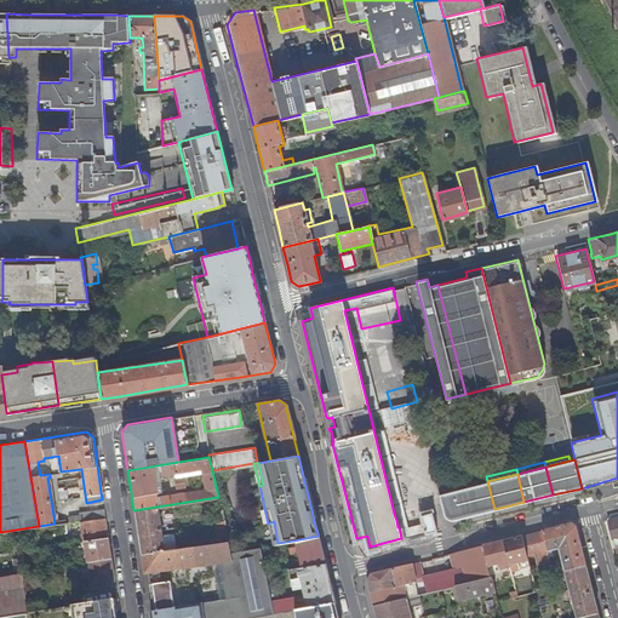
[(446,492),(487,481),(486,476),(446,487),(446,492)]
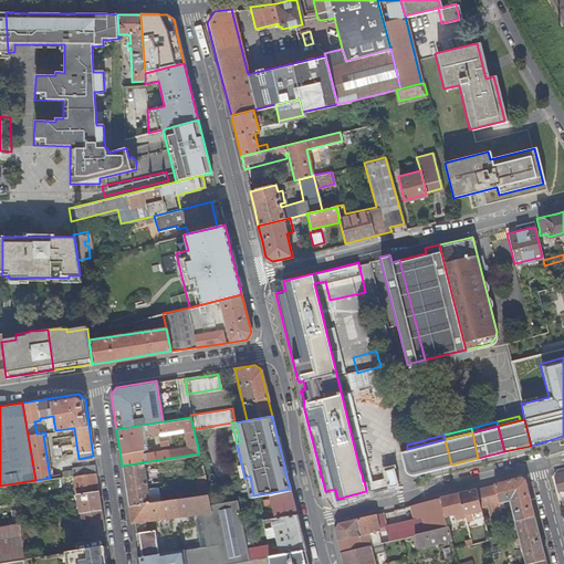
[(406,476),(451,465),(445,439),(407,449),(400,451),(405,469),(406,476)]
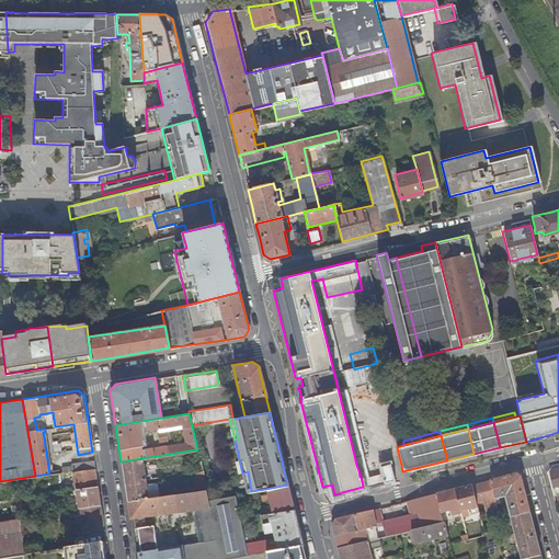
[(397,447),(386,449),(388,457),(389,463),(390,467),(401,465),(397,447)]
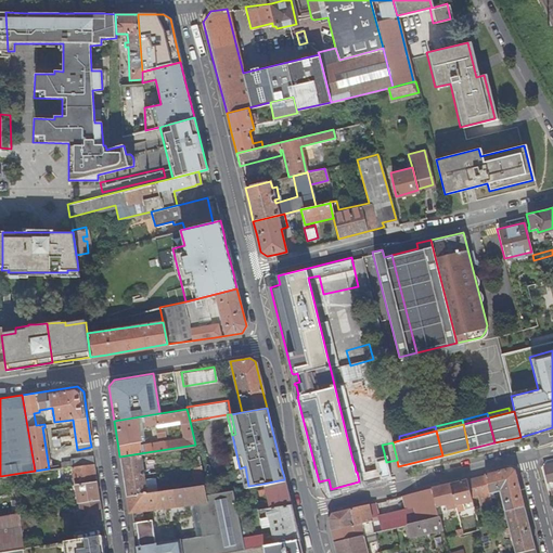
[(352,460),(355,465),(385,458),(384,452),(361,458),(352,460)]
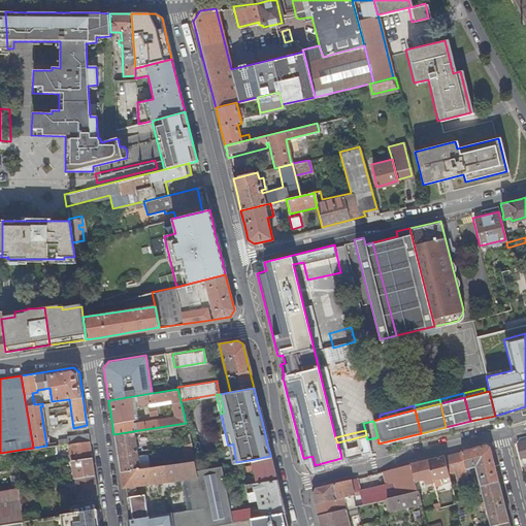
[(133,431),(113,434),(116,444),(117,453),(136,450),(133,431)]
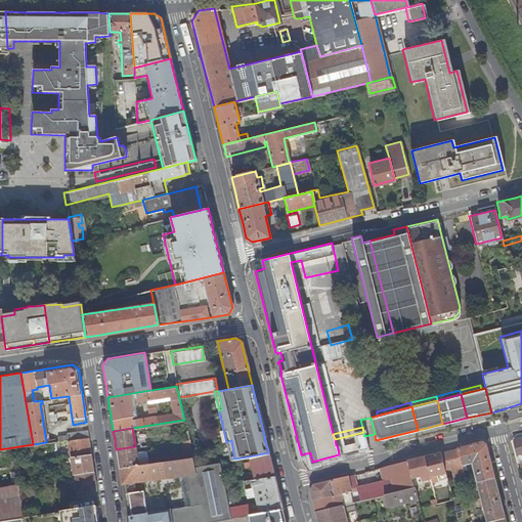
[(88,436),(87,429),(67,432),(67,434),(57,436),(58,441),(68,439),(88,436)]
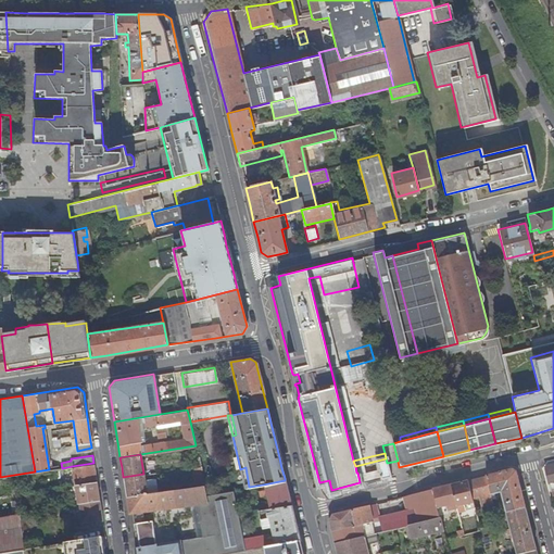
[(360,482),(390,475),(387,463),(386,458),(355,466),(356,473),(357,473),(360,482)]
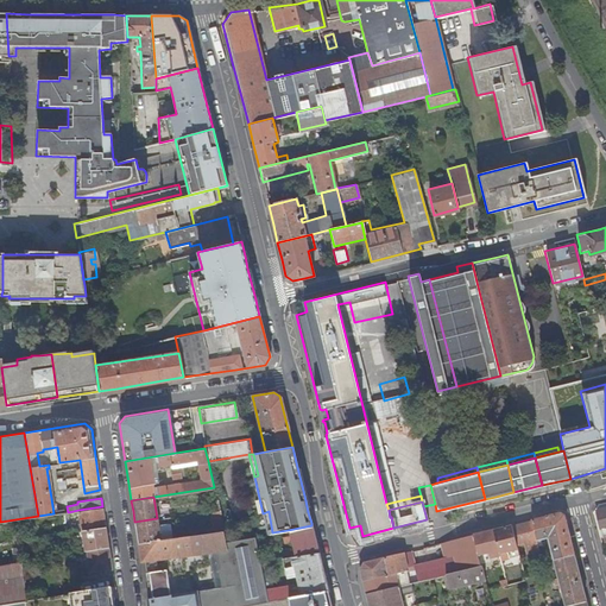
[(605,505),(594,509),(601,534),(605,532),(605,505)]
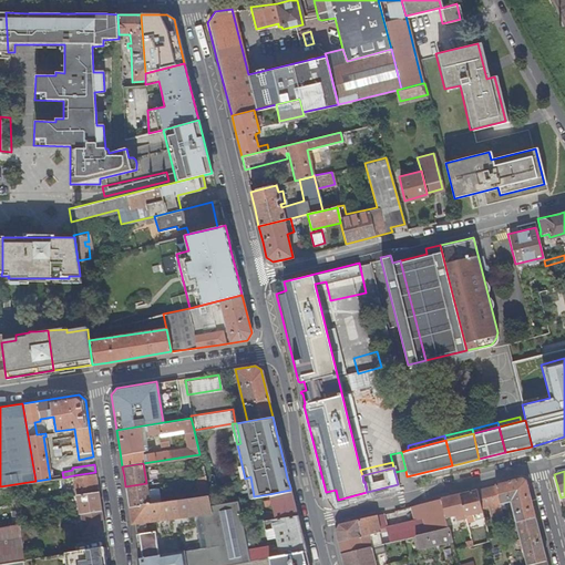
[(76,493),(99,490),(96,481),(95,472),(73,475),(75,493),(76,493)]
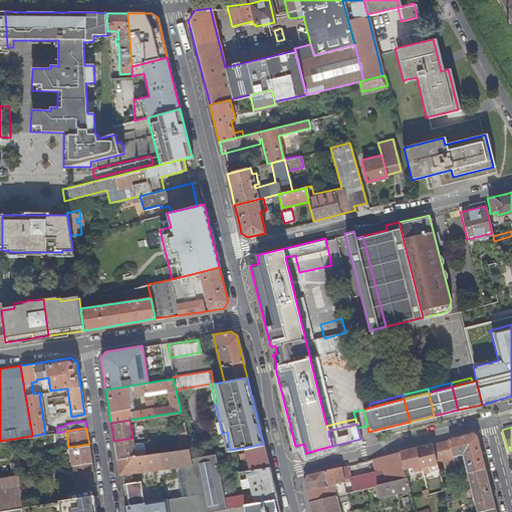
[(185,434),(184,430),(178,431),(179,435),(177,436),(179,449),(188,448),(185,434)]
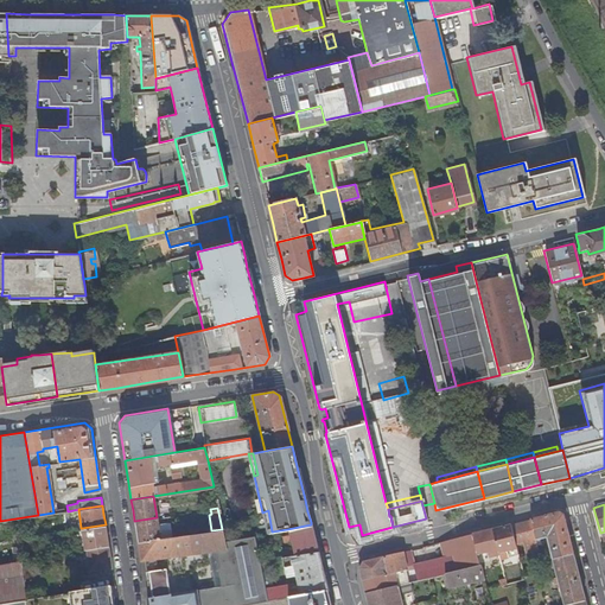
[(555,511),(529,517),(536,543),(540,542),(539,537),(546,535),(552,556),(572,552),(566,532),(562,516),(555,511)]
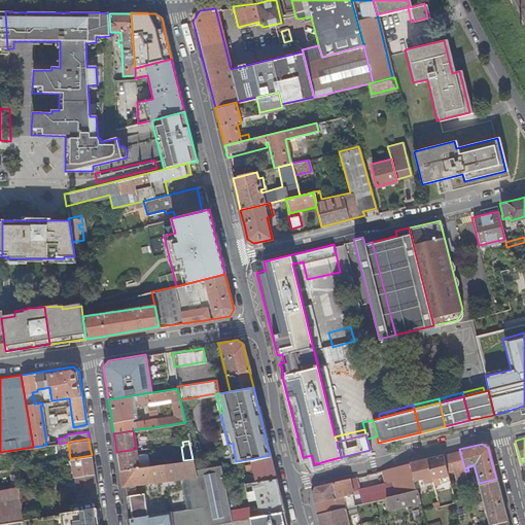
[(117,458),(119,470),(138,467),(136,449),(116,452),(117,458)]
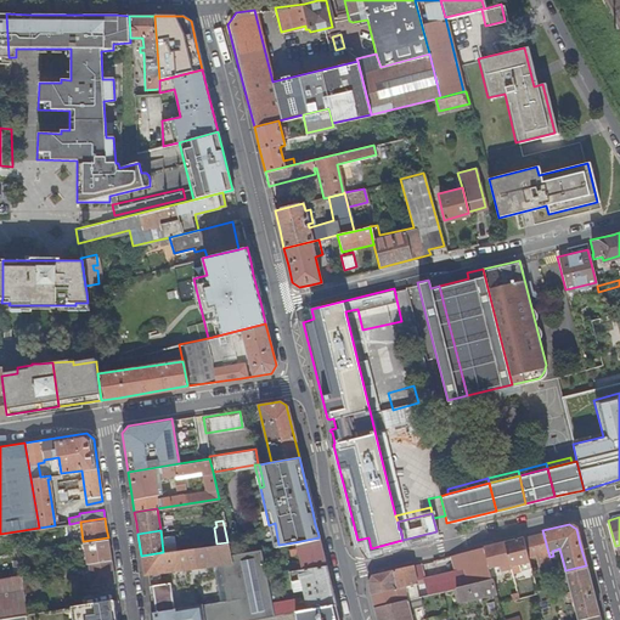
[(536,531),(523,536),(528,557),(537,554),(539,562),(545,559),(546,563),(551,562),(550,557),(542,530),(536,531)]
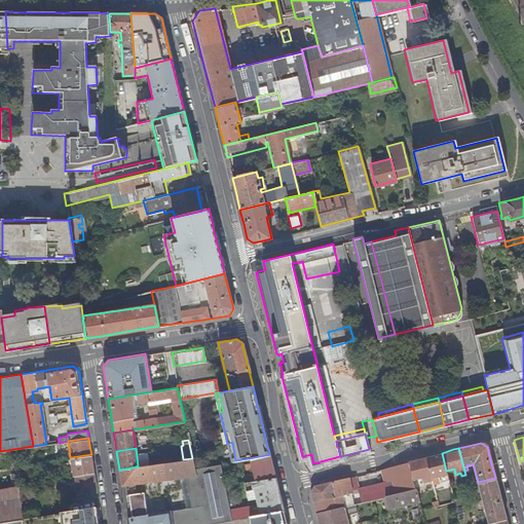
[(433,455),(425,457),(429,475),(438,473),(440,480),(448,478),(446,471),(442,453),(433,455)]
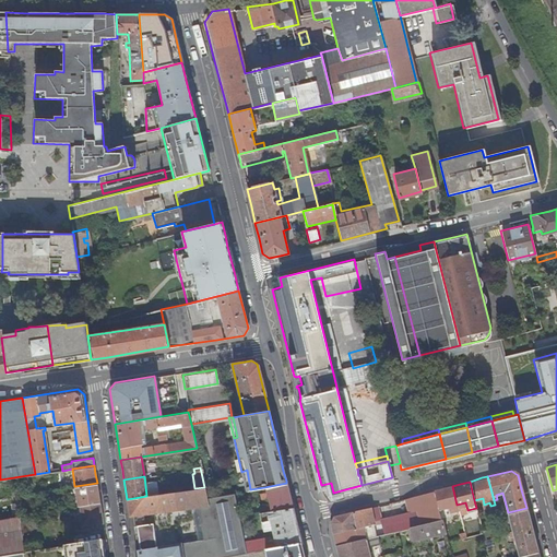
[(78,505),(80,505),(99,501),(98,493),(97,483),(75,486),(78,505)]
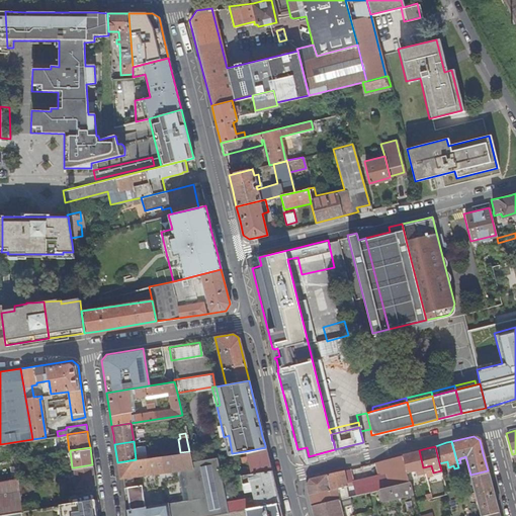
[(250,474),(271,469),(270,465),(268,459),(265,447),(245,451),(246,454),(240,455),(242,460),(247,459),(247,460),(250,470),(250,474)]
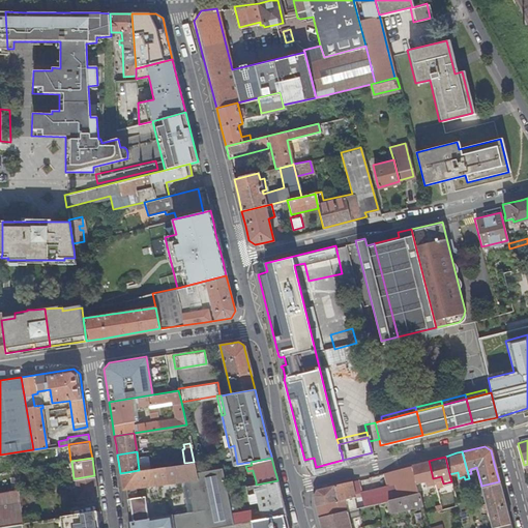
[(65,480),(74,478),(71,461),(70,461),(63,463),(65,480)]
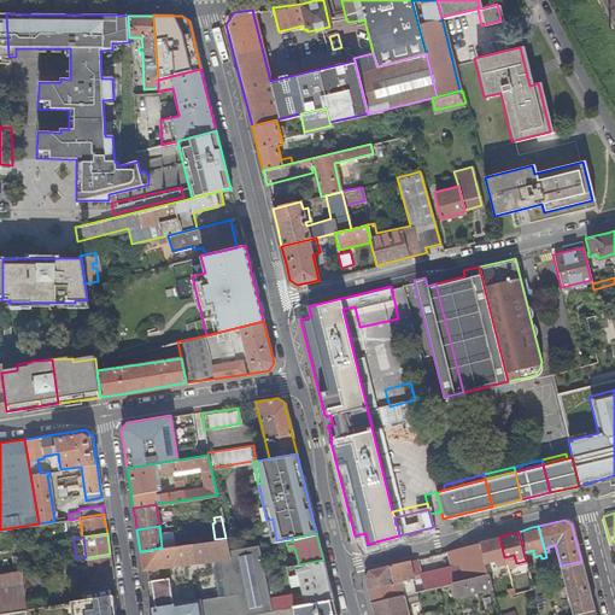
[(490,539),(480,542),(486,562),(504,557),(499,537),(490,539)]
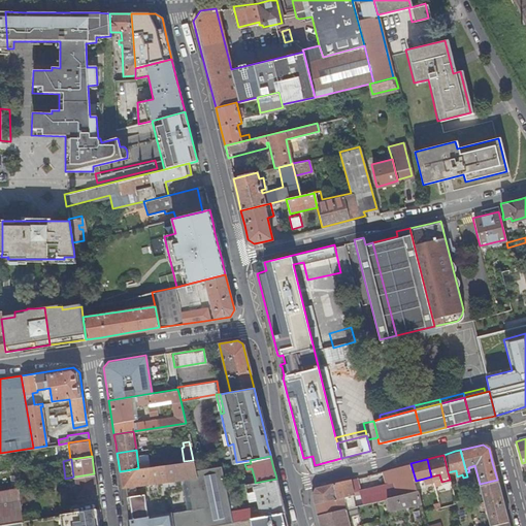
[(195,469),(193,460),(184,461),(138,468),(120,471),(122,487),(181,479),(188,478),(196,475),(195,469)]
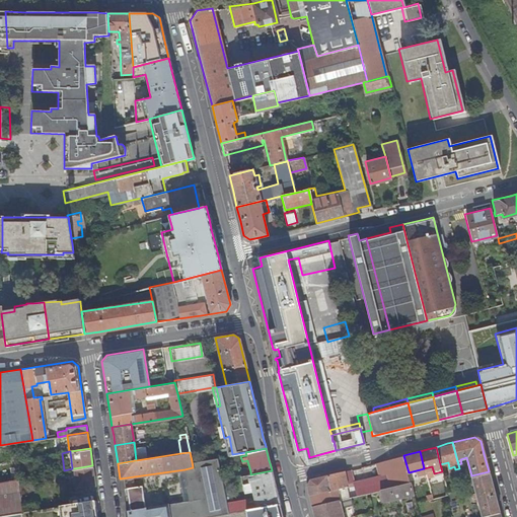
[(350,481),(347,469),(310,478),(307,485),(312,506),(355,496),(379,490),(411,482),(409,472),(403,455),(372,463),(375,474),(350,481)]
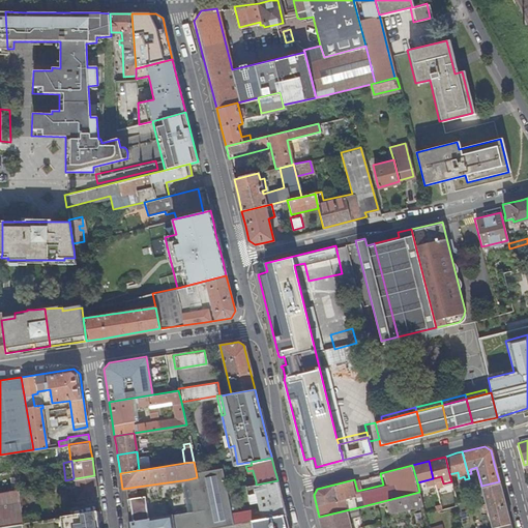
[(203,527),(232,523),(230,512),(228,502),(225,490),(221,467),(196,471),(197,477),(188,479),(195,509),(186,510),(185,501),(155,506),(156,516),(147,518),(146,508),(148,507),(148,504),(145,505),(144,496),(125,498),(127,508),(129,521),(126,521),(127,527),(203,527)]
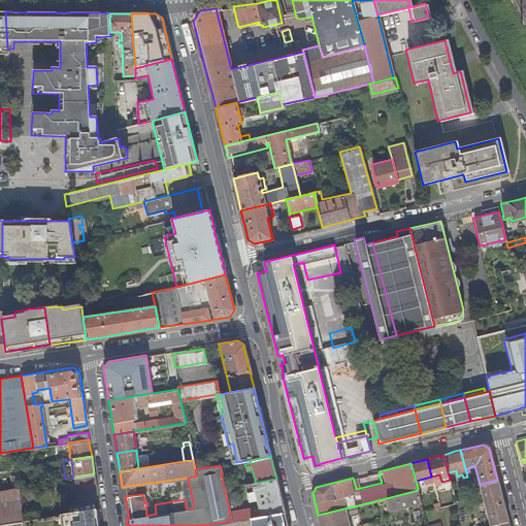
[(77,496),(97,492),(94,473),(75,477),(77,496)]
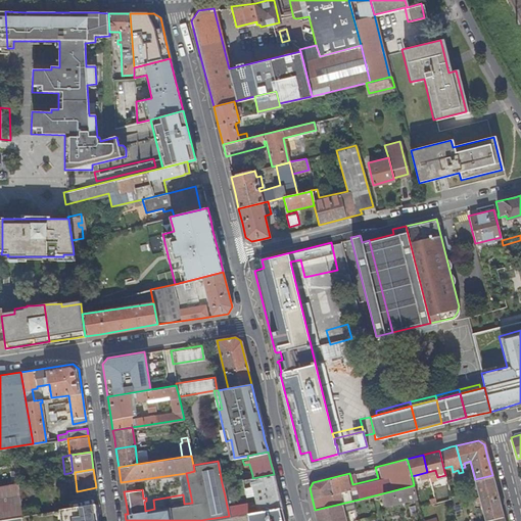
[(179,474),(183,494),(184,504),(192,503),(186,473),(179,474)]
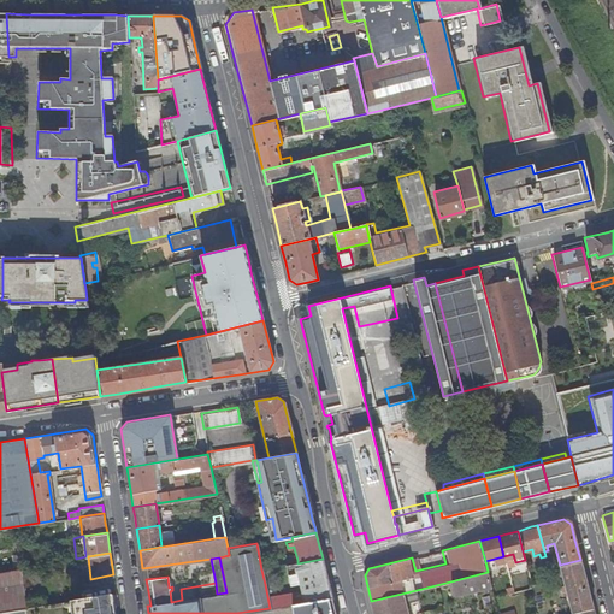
[(270,608),(331,597),(328,580),(323,559),(297,564),(285,565),(290,584),(299,583),(301,589),(267,596),(270,608)]
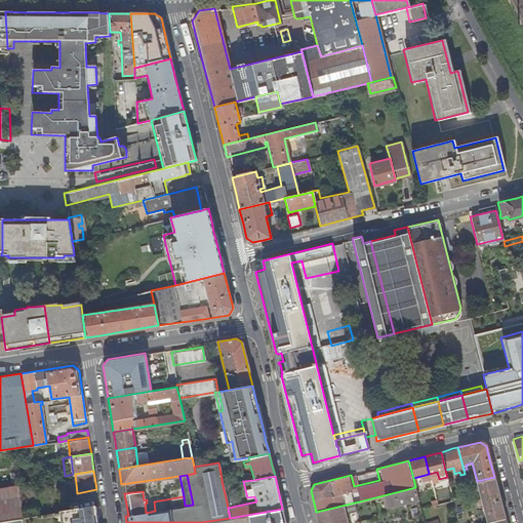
[(498,494),(494,477),(477,481),(481,497),(477,498),(478,504),(482,503),(487,522),(505,518),(498,494)]
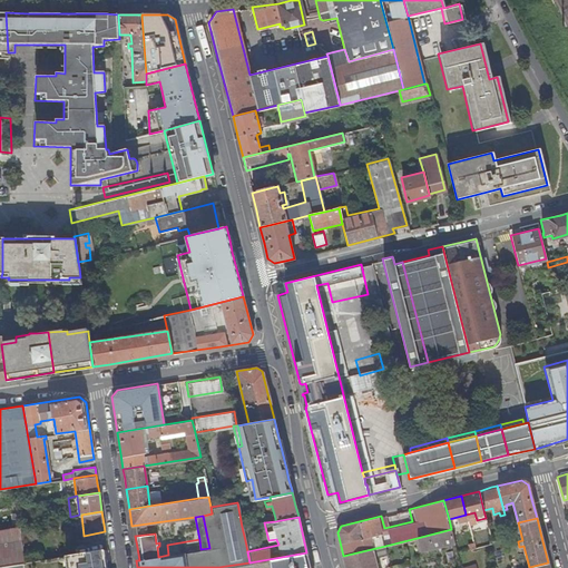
[(0,567),(23,562),(20,526),(0,529),(0,567)]
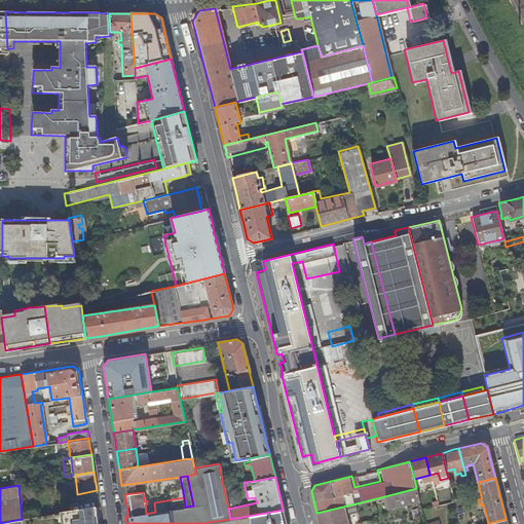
[(416,488),(384,496),(386,501),(383,502),(384,508),(387,508),(404,503),(404,506),(407,506),(406,503),(419,500),(419,499),(416,489),(416,488)]
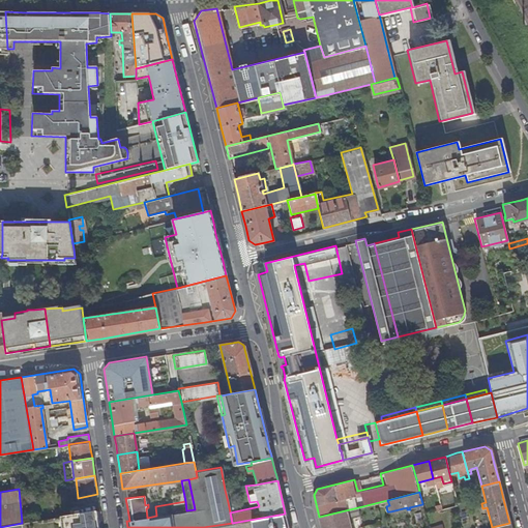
[(362,506),(319,517),(321,527),(350,527),(351,527),(353,526),(352,522),(354,522),(353,516),(364,514),(362,506)]
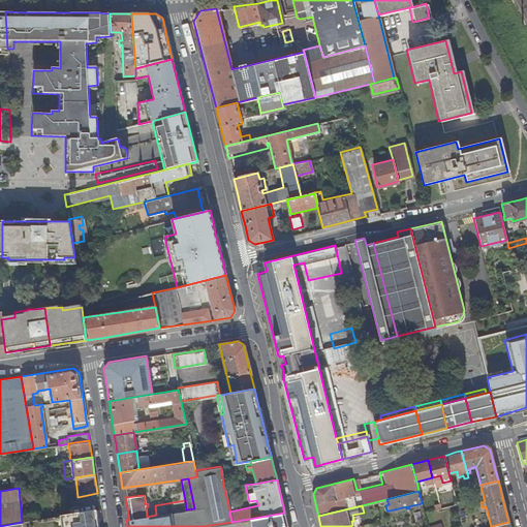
[(96,526),(95,519),(100,518),(99,509),(66,515),(67,526),(96,526)]
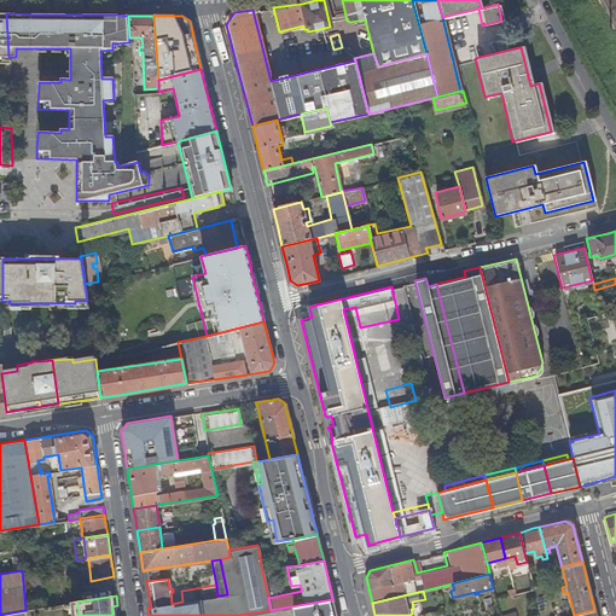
[(336,615),(333,606),(332,599),(271,610),(237,615),(336,615)]
